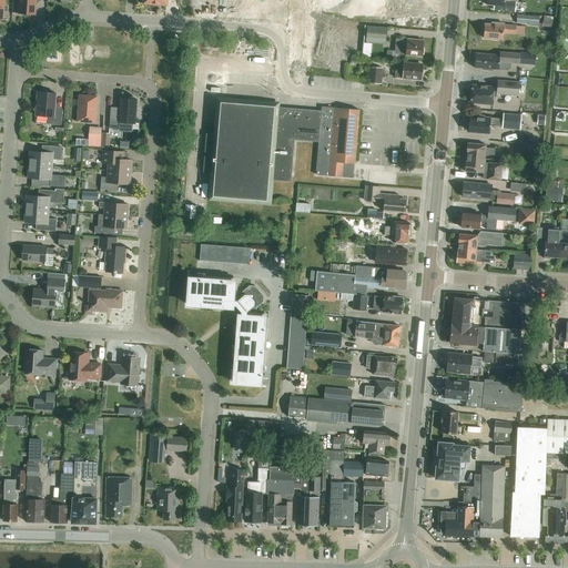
[(19,0),(18,14),(34,16),(36,0),(19,0)]
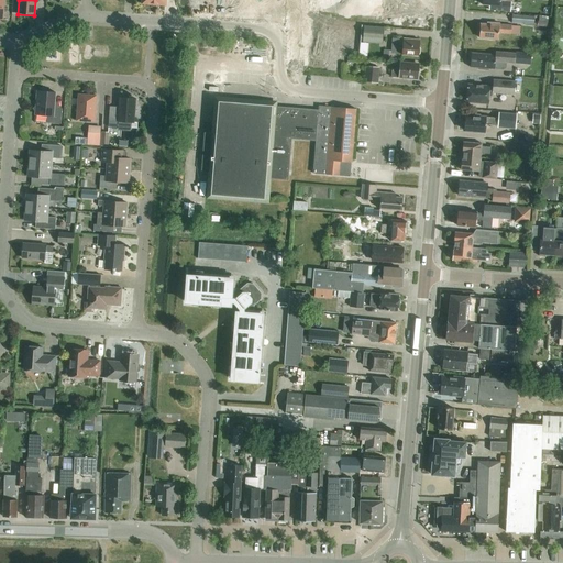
[(210,0),(210,8),(227,9),(227,0),(210,0)]
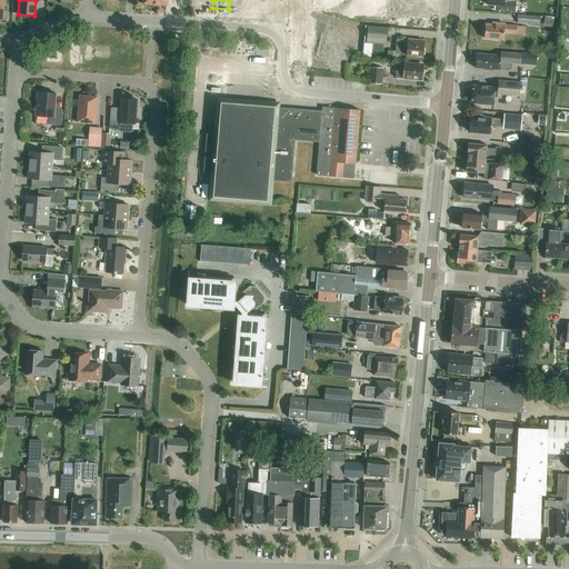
[(246,0),(229,0),(229,9),(246,10),(246,0)]
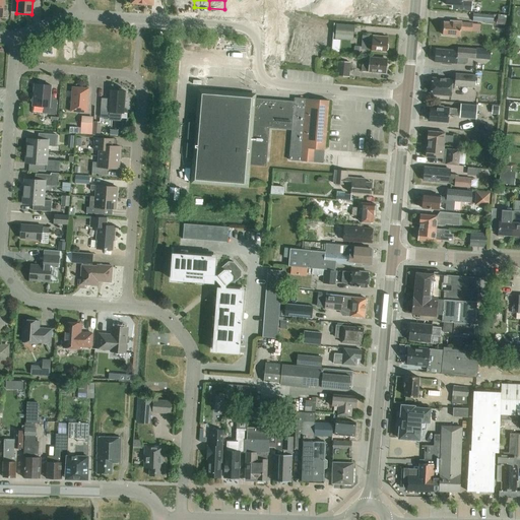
[(224,0),(224,9),(239,10),(239,0),(224,0)]
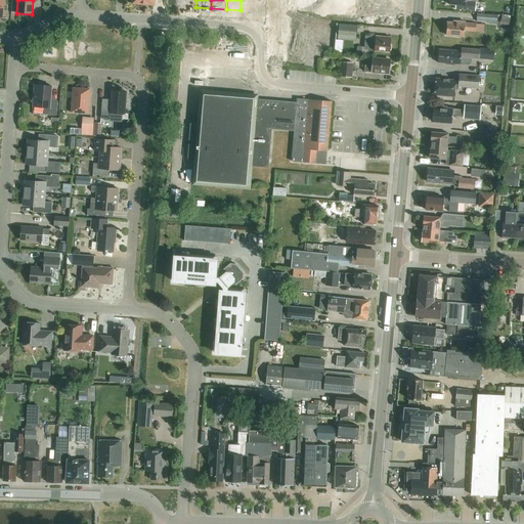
[(256,0),(241,0),(241,10),(256,11),(256,0)]
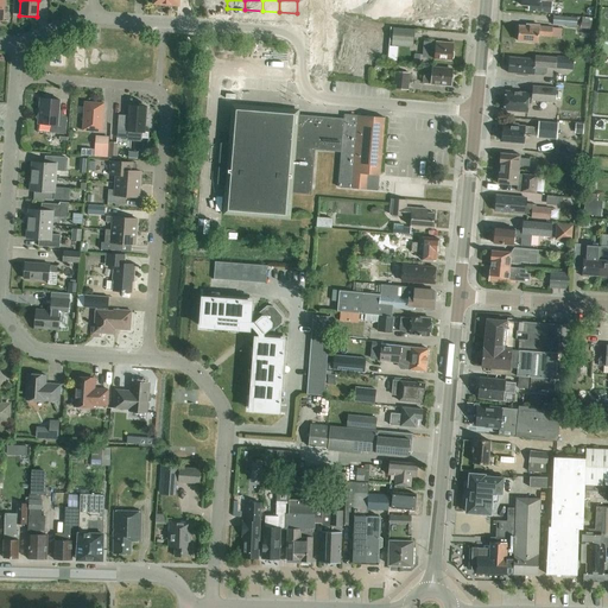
[(552,0),(520,0),(520,6),(529,6),(527,12),(551,14),(552,0)]
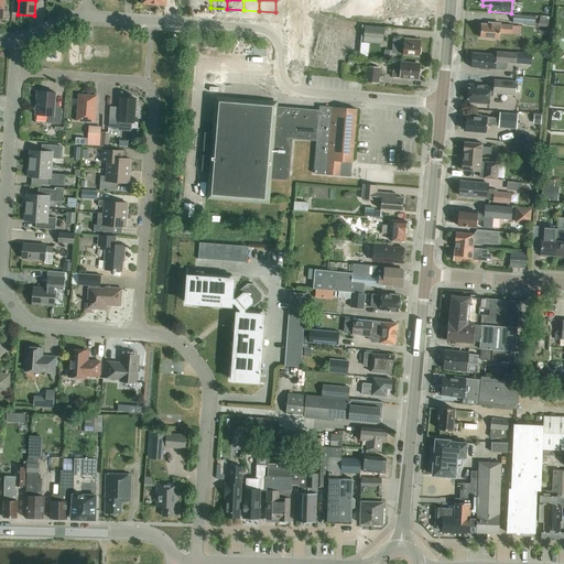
[(499,33),(511,34),(512,25),(500,24),(488,23),(488,25),(481,24),(480,39),(499,40),(499,33)]
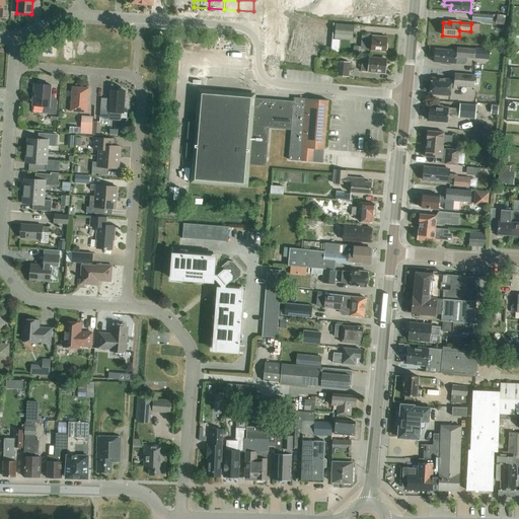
[(290,45),(311,47),(312,31),(316,31),(317,24),(304,24),(303,30),(291,29),(290,45)]
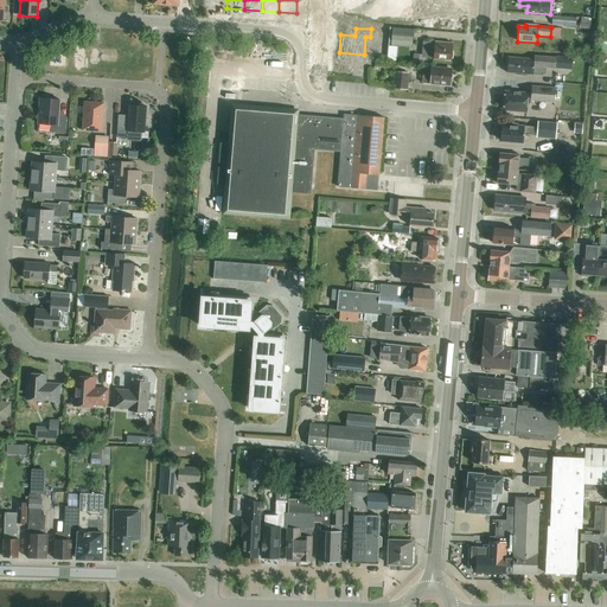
[(390,29),(389,43),(391,43),(390,46),(413,48),(414,30),(390,29)]
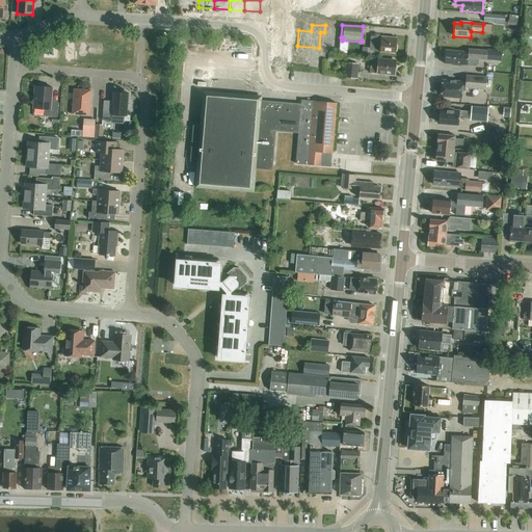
[(379,51),(379,52),(396,53),(396,52),(397,51),(397,47),(396,46),(397,38),(381,36),(380,38),(372,37),(371,50),(379,51)]
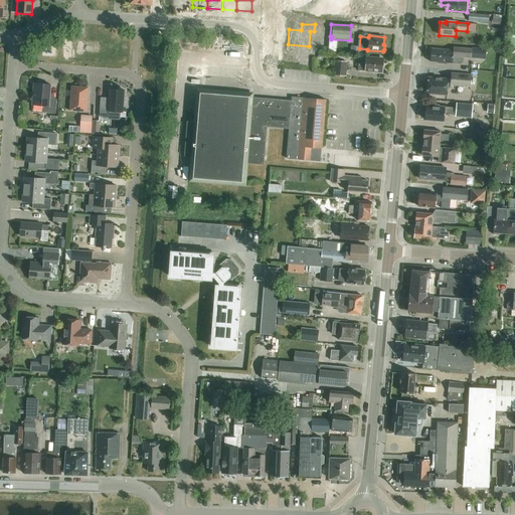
[(312,68),(312,61),(308,61),(309,46),(288,44),(287,59),(299,60),(299,67),(312,68)]
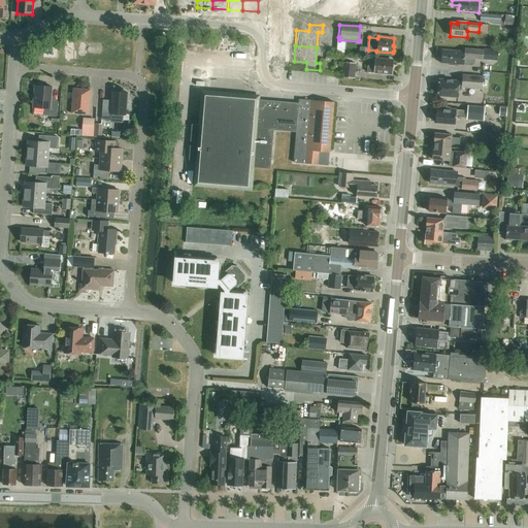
[(464,58),(483,60),(484,51),(465,48),(464,52),(441,50),(440,64),(449,64),(449,65),(458,66),(458,65),(464,65),(464,58)]
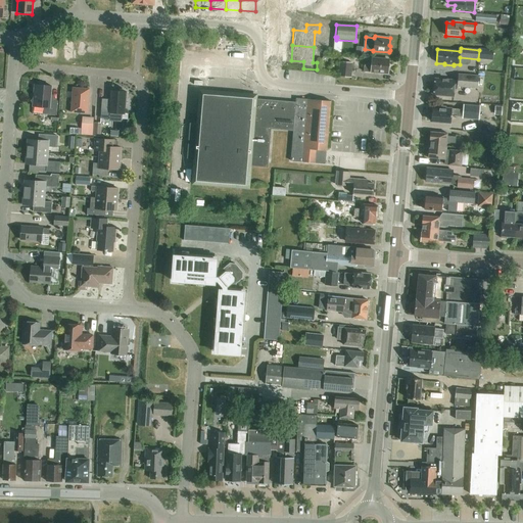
[(379,73),(388,73),(389,60),(380,59),(381,58),(372,58),(365,57),(364,72),(371,73),(378,74),(379,73)]
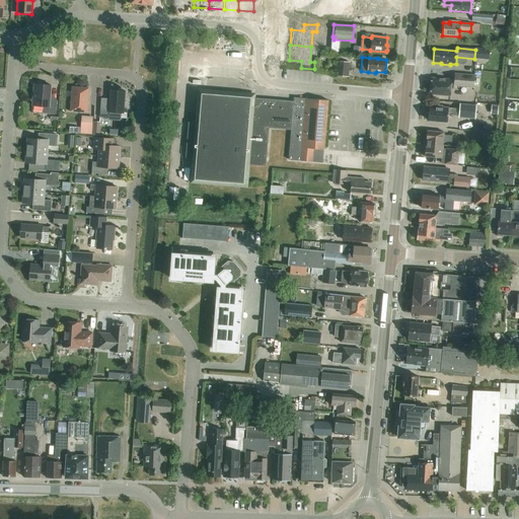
[(350,63),(338,62),(337,76),(349,77),(350,63)]
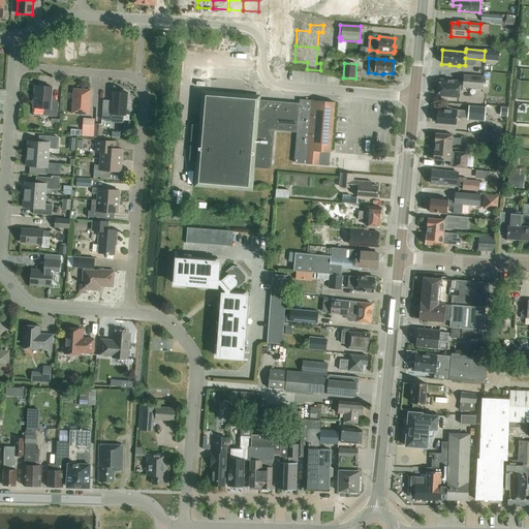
[(462,88),(483,90),(484,78),(463,75),(463,83),(460,82),(440,80),(438,96),(459,98),(459,91),(462,91),(462,88)]
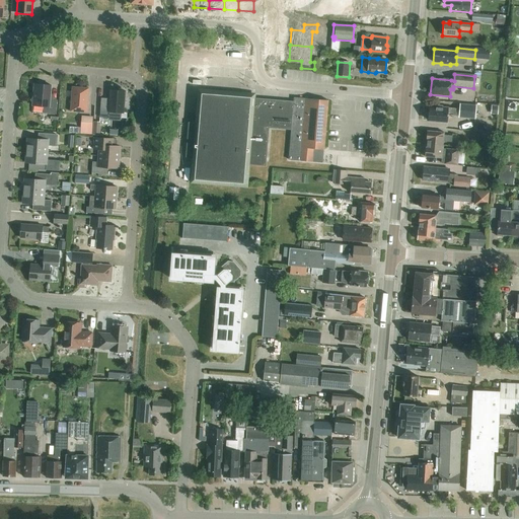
[(50,100),(51,86),(34,84),(32,98),(29,100),(32,103),(32,106),(44,106),(43,114),(57,115),(57,100),(50,100)]
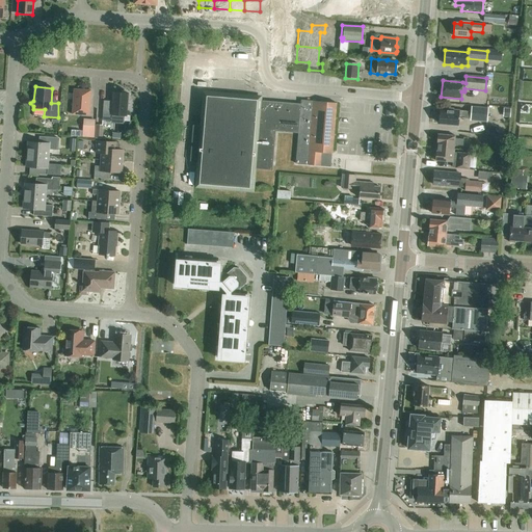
[(73,105),(72,114),(82,115),(82,114),(88,114),(89,100),(90,100),(90,90),(80,90),(75,90),(74,105),(73,105)]
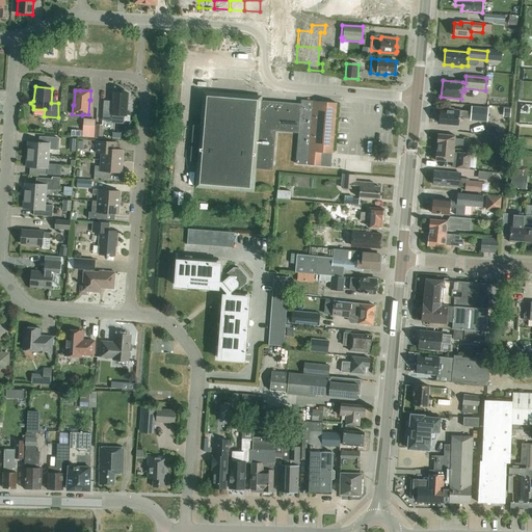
[(128,94),(112,92),(111,105),(103,105),(102,121),(112,122),(112,115),(126,116),(128,94)]
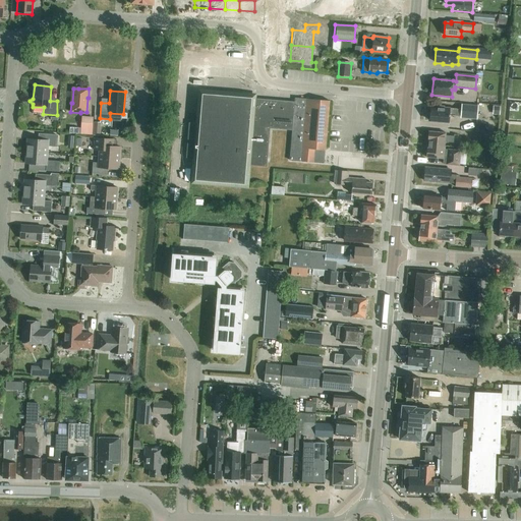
[(197,123),(188,123),(185,158),(194,159),(192,182),(246,187),(248,166),(267,167),(270,129),(292,130),(293,118),(294,106),(295,102),(294,102),(254,99),(254,96),(200,92),(197,123)]
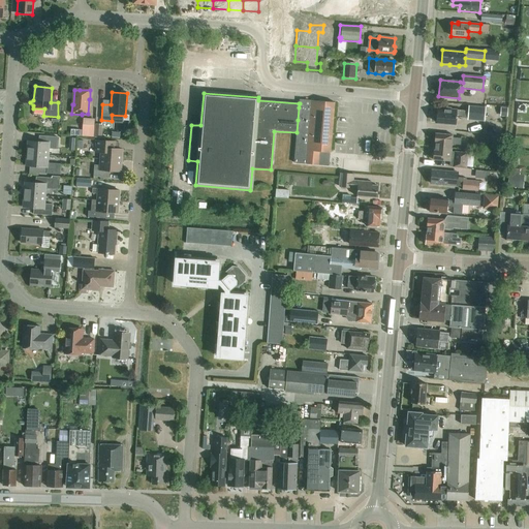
[(335,102),(300,100),(299,103),(300,103),(299,107),(298,120),(297,132),(294,163),(330,166),(335,102)]
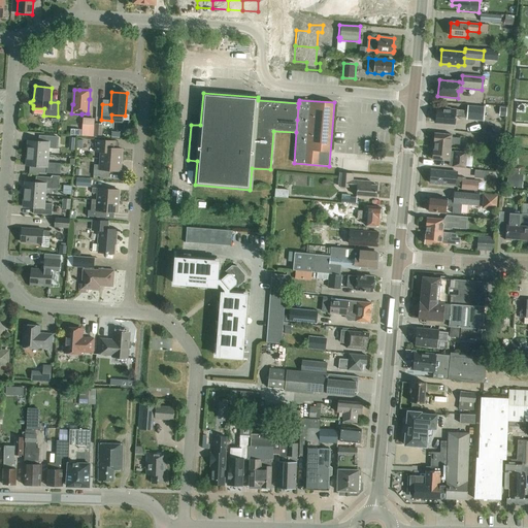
[(435,123),(455,125),(456,117),(467,118),(467,120),(484,121),(485,108),(468,107),(467,110),(450,109),(450,108),(443,107),(443,111),(436,110),(435,123)]
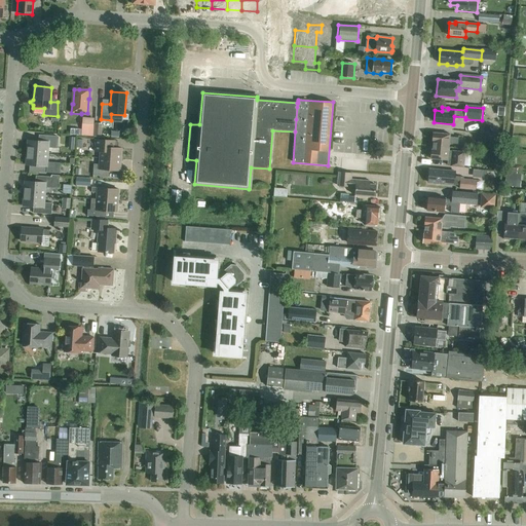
[(81,137),(94,137),(95,119),(82,118),(82,129),(78,129),(78,136),(81,136),(81,137)]
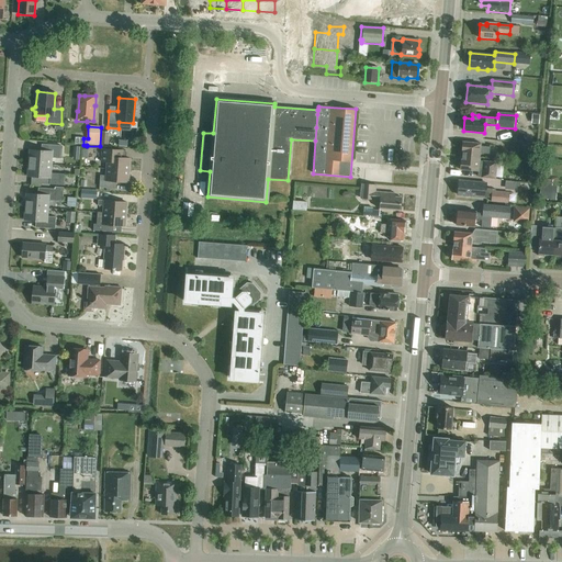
[(461,156),(479,158),(480,154),(489,155),(490,147),(480,146),(481,144),(462,142),(461,156)]
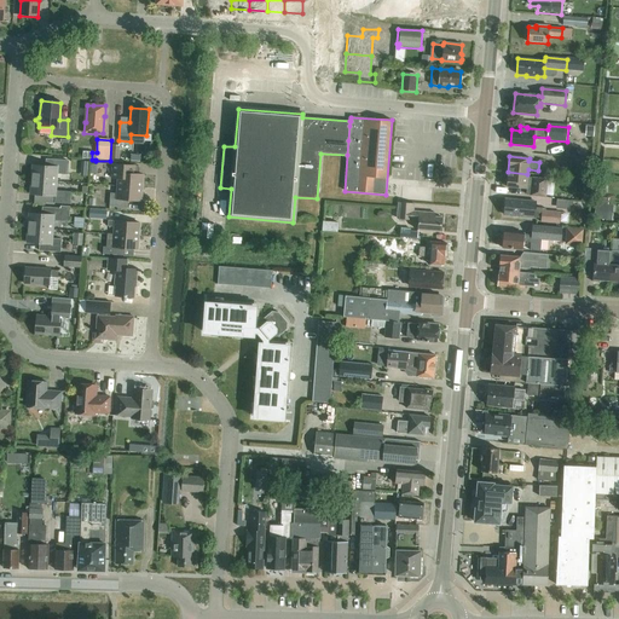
[(45,167),(33,166),(32,180),(56,183),(57,174),(65,175),(67,161),(46,160),(45,167)]
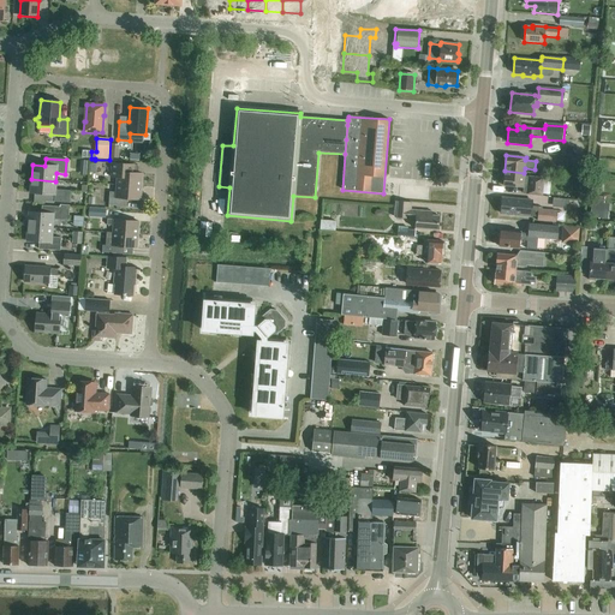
[(569,175),(584,177),(585,160),(571,159),(569,175)]
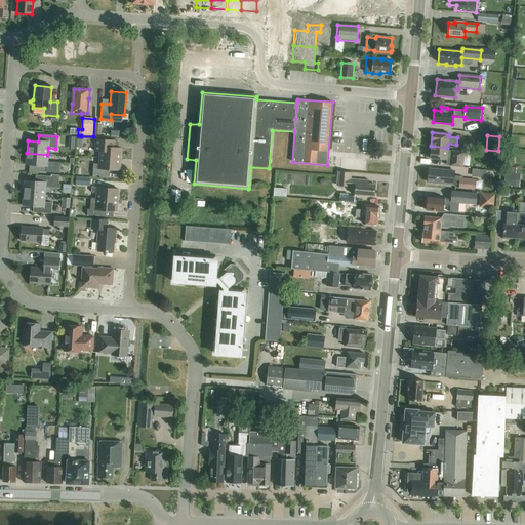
[(95,139),(94,152),(101,152),(99,158),(120,160),(121,149),(117,148),(117,142),(95,139)]
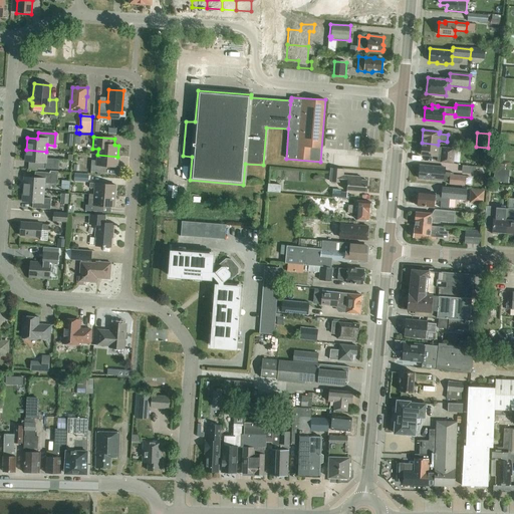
[(438,145),(422,143),(421,156),(437,157),(437,163),(452,164),(454,150),(438,148),(438,145)]
